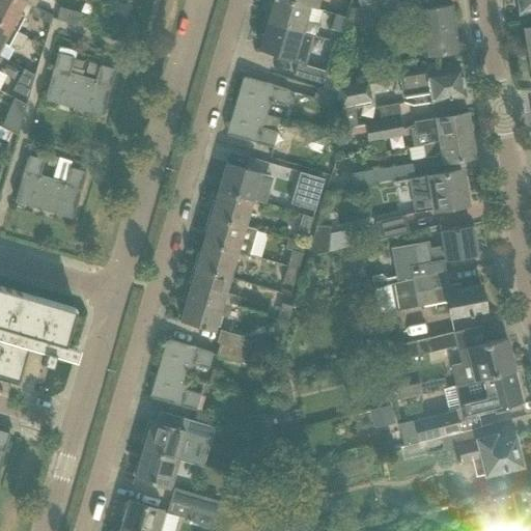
[(0,0),(0,22),(16,30),(29,3),(24,1),(22,0),(0,0)]
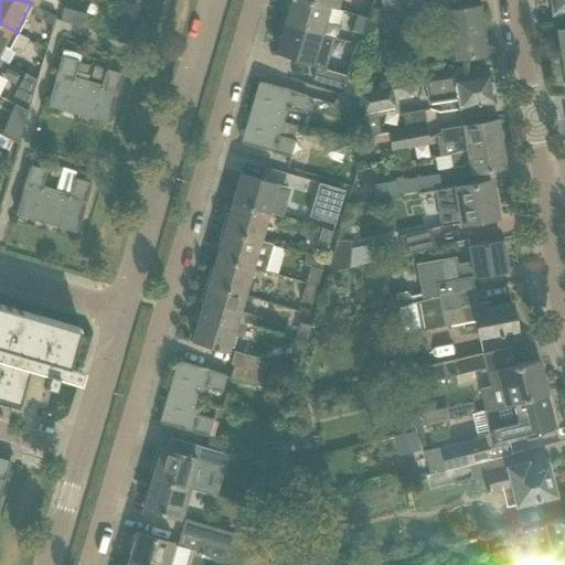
[(327,22),(331,8),(331,6),(327,4),(310,0),(291,0),(288,12),(286,12),(281,23),(284,24),(319,34),(322,34),(334,38),(338,25),(327,22)]
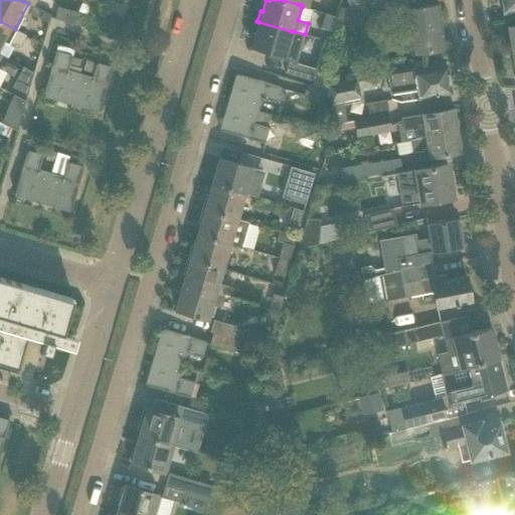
[(308,8),(309,0),(283,0),(298,4),(302,5),(302,7),(308,8)]
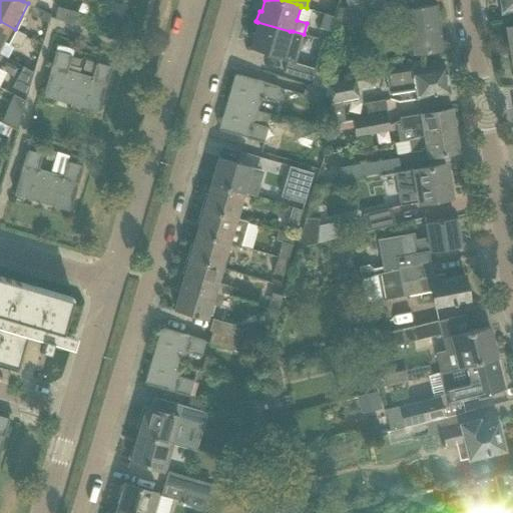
[(436,4),(420,6),(419,0),(367,0),(362,1),(364,21),(383,18),(383,13),(404,9),(410,54),(442,50),(436,4)]
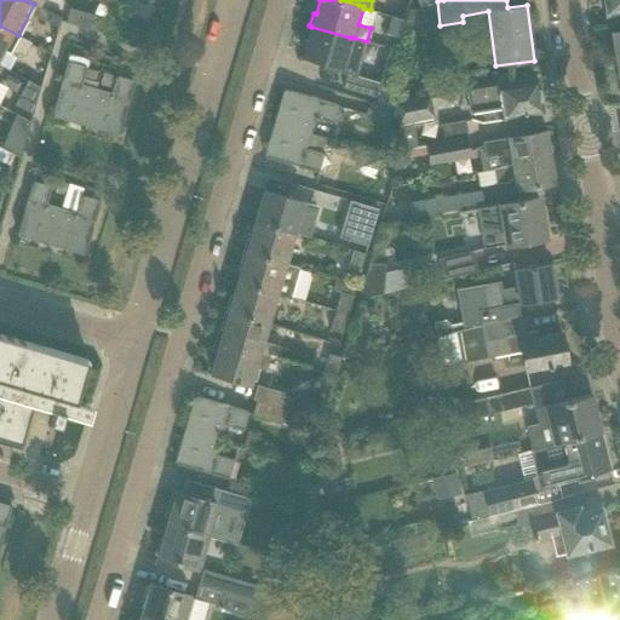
[(619,0),(603,0),(606,16),(619,13),(619,0)]
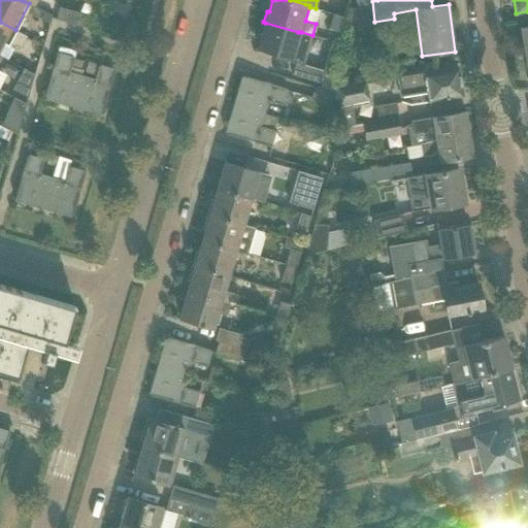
[(332,13),(328,28),(341,32),(345,18),(332,13)]
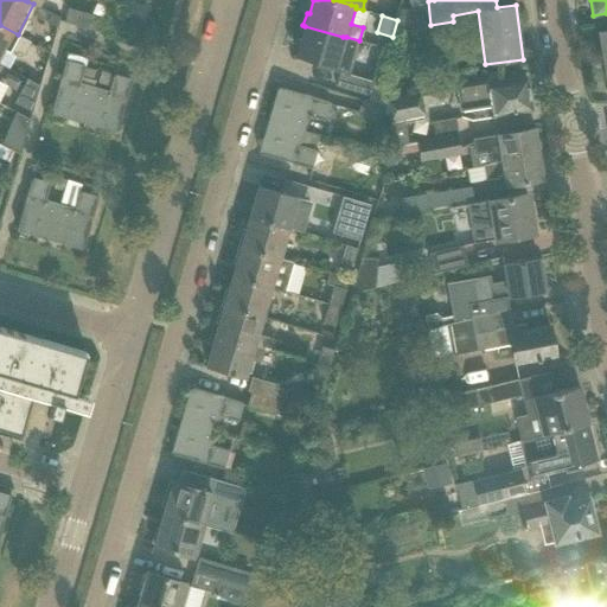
[(10,51),(18,34),(0,25),(0,53),(4,48),(10,51)]
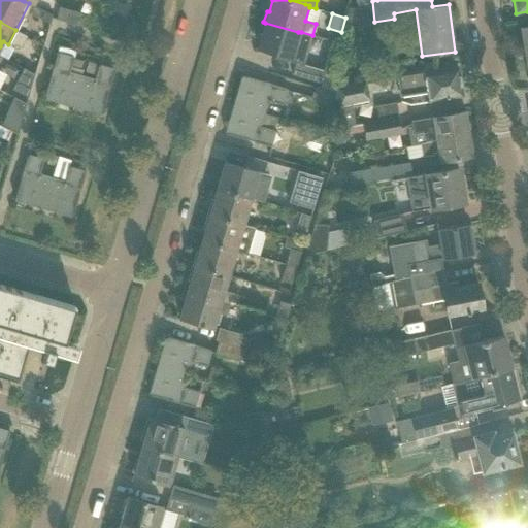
[(295,57),(301,32),(298,32),(265,23),(261,37),(260,42),(259,42),(258,44),(277,50),(276,54),(296,60),(292,75),(321,84),(325,71),(302,64),(303,59),(295,57)]
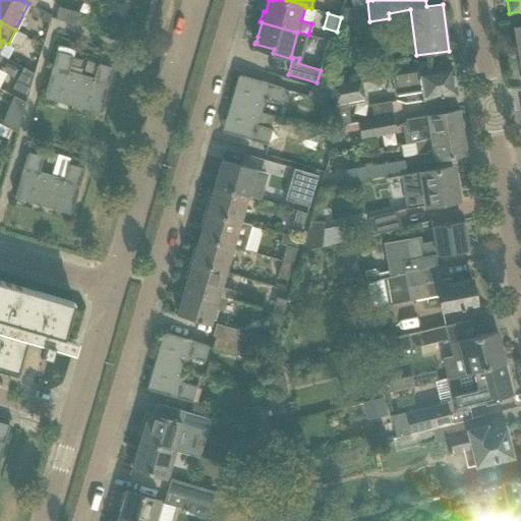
[(80,75),(79,75),(81,69),(79,68),(82,60),(72,56),(74,51),(58,45),(56,51),(43,97),(44,98),(45,96),(60,100),(61,95),(73,98),(71,103),(72,104),(80,75)]
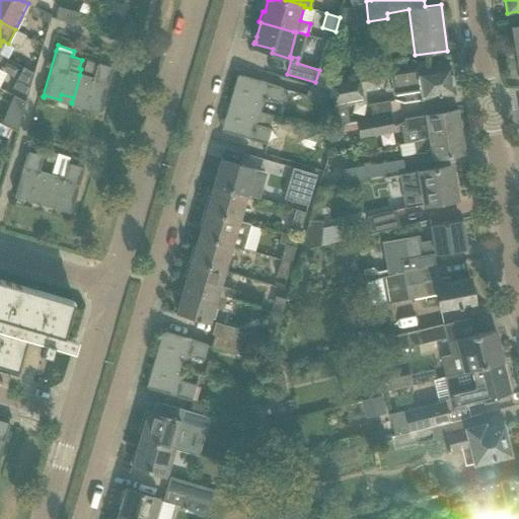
[(98,64),(96,63),(92,78),(80,75),(72,103),(74,97),(85,101),(84,106),(99,110),(98,113),(99,113),(113,68),(112,67),(112,69),(97,65),(98,64)]
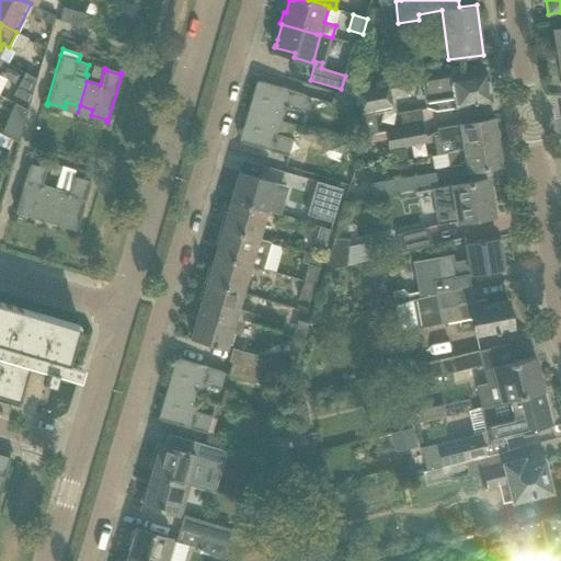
[(485,71),(465,76),(453,77),(453,73),(422,79),(423,89),(425,103),(455,98),(456,106),(491,101),(485,71)]
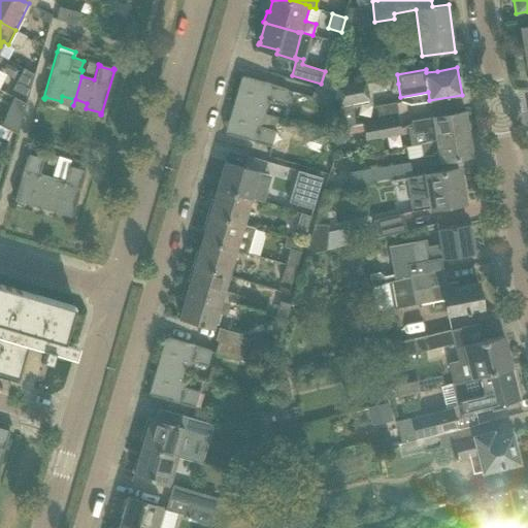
[(28,96),(34,74),(24,68),(12,89),(28,96)]
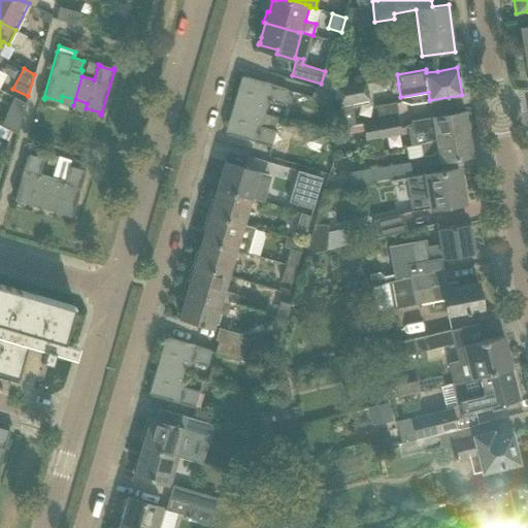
[(287,89),(261,81),(241,75),(241,76),(243,77),(238,93),(244,94),(240,106),(235,104),(235,105),(264,113),(267,101),(282,105),(287,89)]
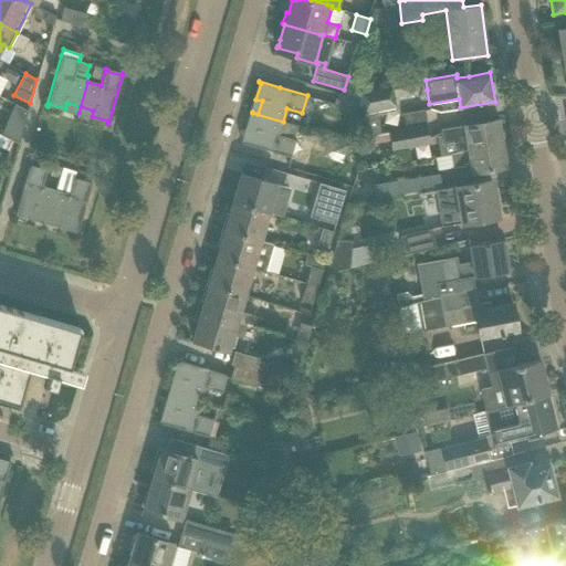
[(377,111),(396,107),(395,100),(408,97),(408,95),(416,93),(413,82),(392,86),(359,92),(367,133),(380,130),(377,111)]
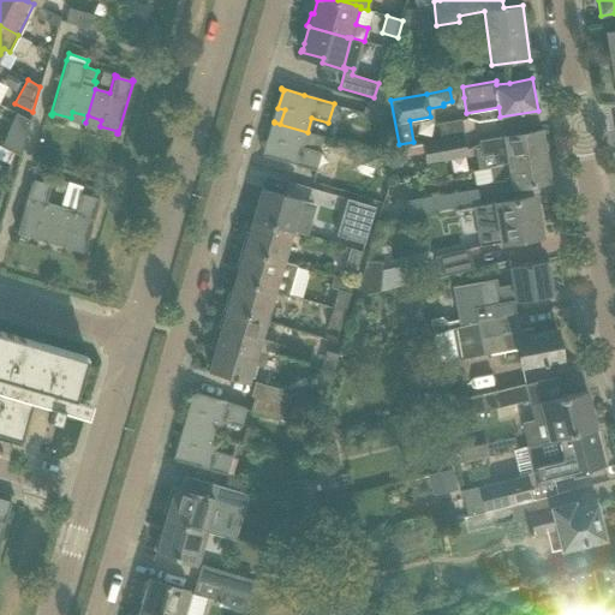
[(390,108),(366,102),(362,117),(387,123),(390,108)]
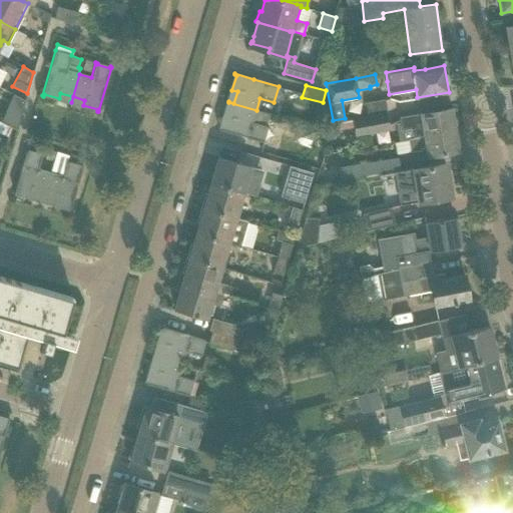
[(14,94),(2,121),(17,129),(25,100),(14,94)]
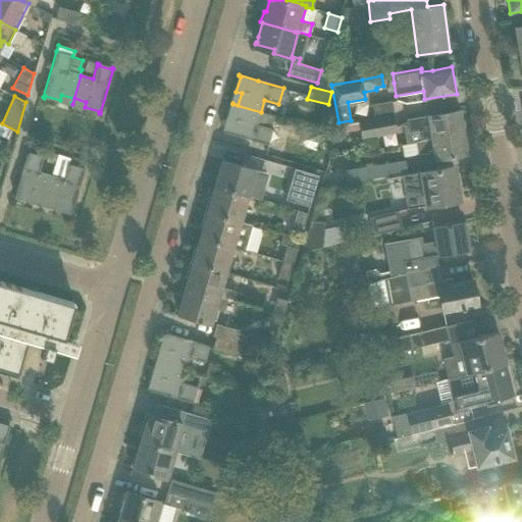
[(257,124),(261,112),(232,104),(238,106),(235,117),(228,116),(224,131),(222,131),(222,132),(266,145),(271,128),(257,124)]
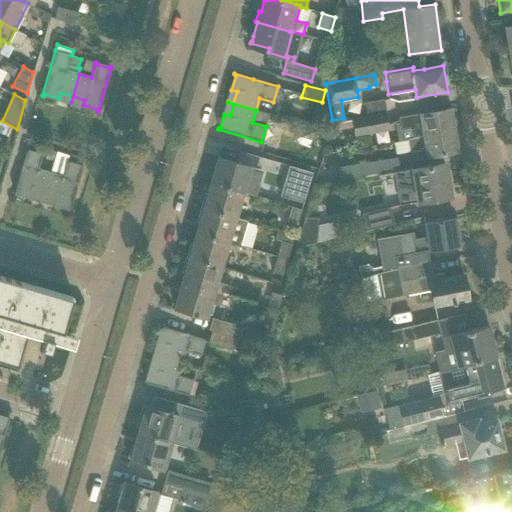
[(451,108),(431,111),(398,117),(399,123),(395,124),(398,140),(408,139),(423,135),(422,131),(454,125),(451,108)]
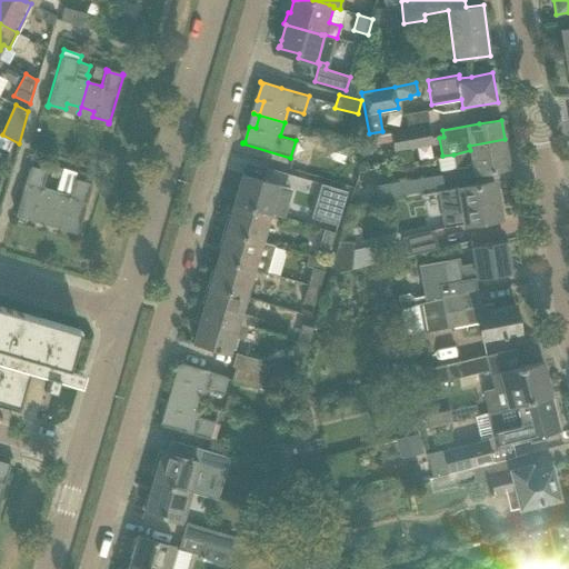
[(432,145),(429,126),(390,132),(393,151),(432,145)]
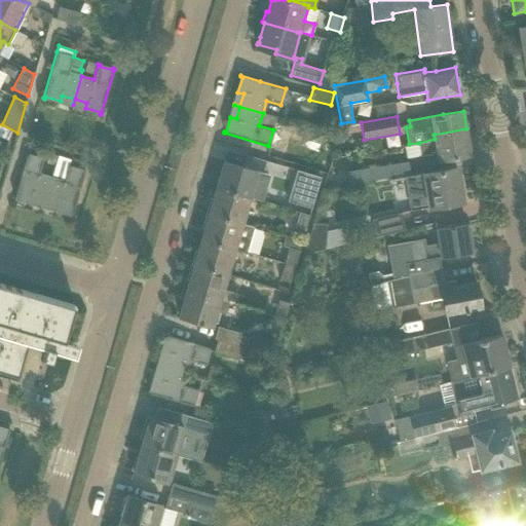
[(355,132),(353,121),(341,123),(338,135),(355,132)]
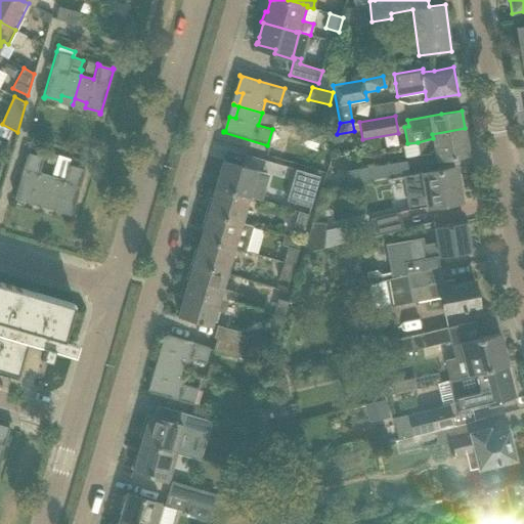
[(469,155),(465,128),(432,134),(433,138),(418,142),(420,155),(430,153),(430,150),(435,149),(437,160),(469,155)]
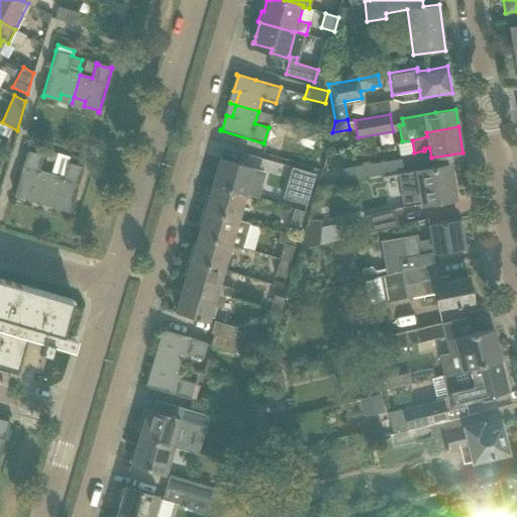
[(42,202),(50,174),(38,171),(42,156),(41,154),(41,157),(27,152),(28,151),(27,150),(13,196),(15,196),(15,194),(30,199),(32,193),(43,197),(41,202),(42,202)]
